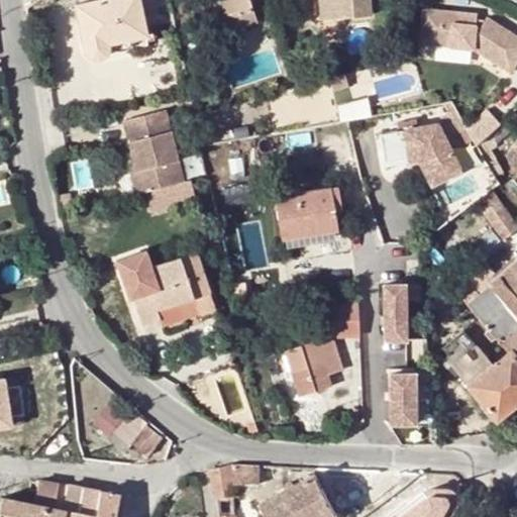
[(138,0),(103,0),(78,6),(87,50),(89,54),(92,56),(95,57),(99,57),(103,55),(106,52),(107,47),(107,42),(146,34),(138,0)]
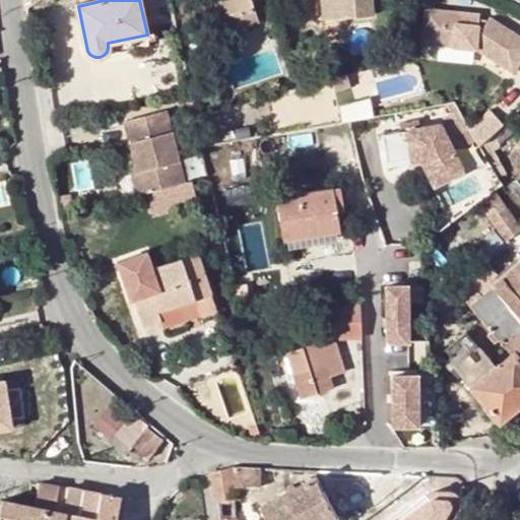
[(251,0),(220,0),(226,16),(254,7),(251,0)]
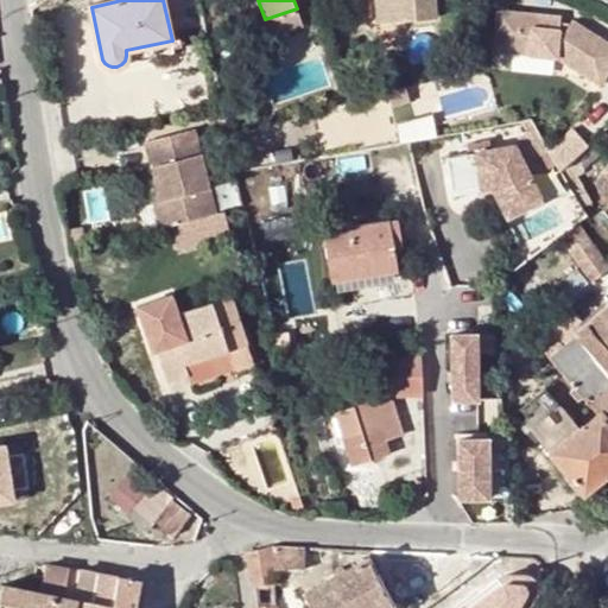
[(377,0),(380,23),(437,19),(436,0),(377,0)]
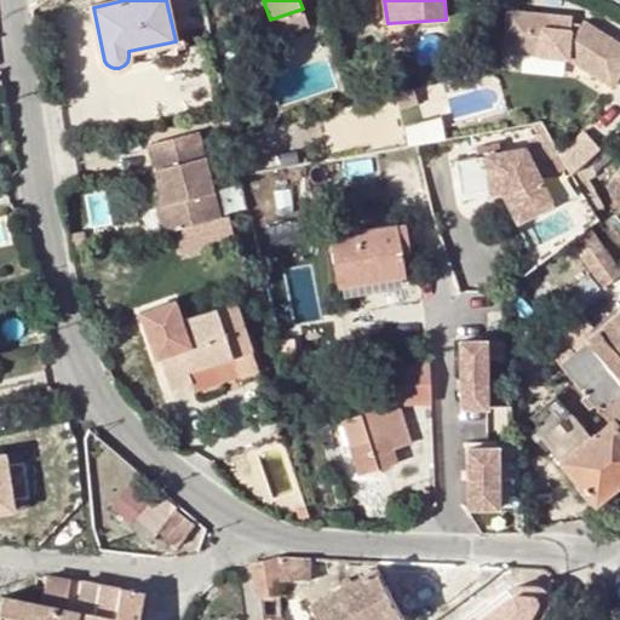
[(524,10),(507,9),(503,51),(518,52),(524,10)]
